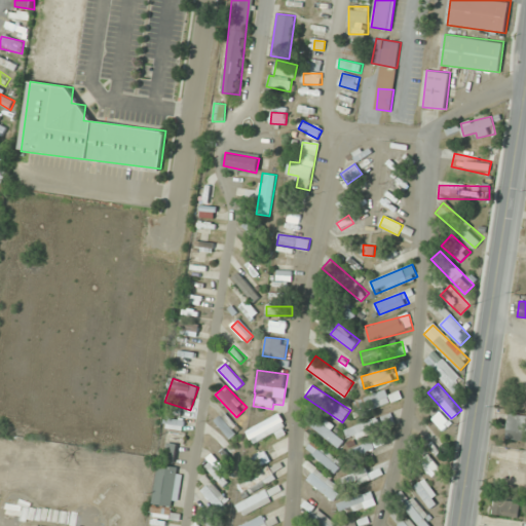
[(402,399),(400,392),(389,397),(387,389),(355,402),(360,414),(402,399)]
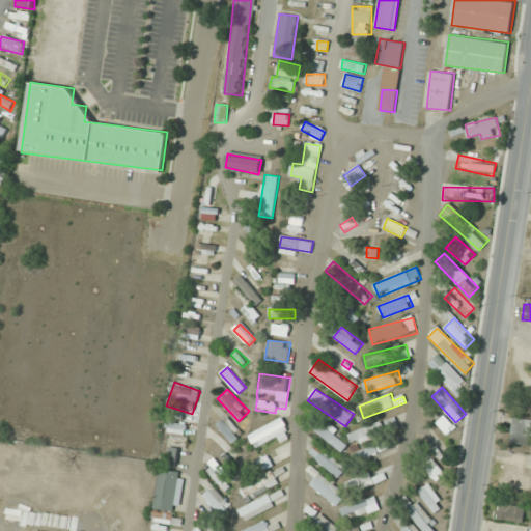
[(233,443),(244,434),(226,416),(216,425),(233,443)]
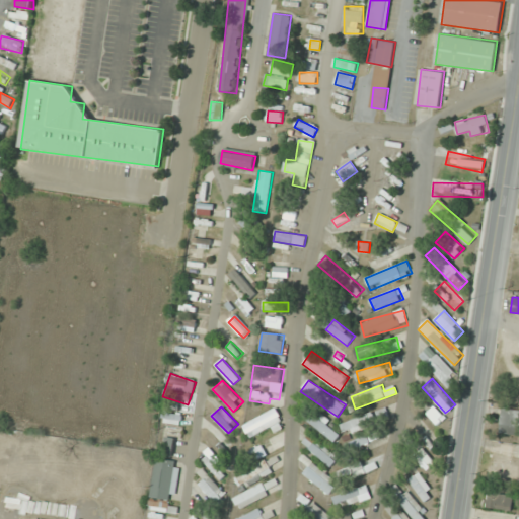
[(380,420),(389,416),(385,408),(376,413),(380,420)]
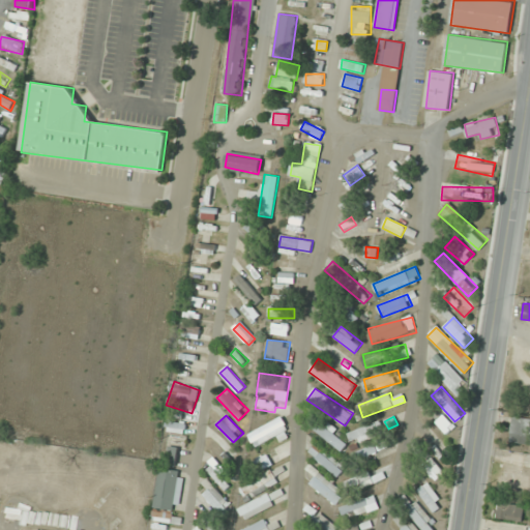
[(255,447),(289,431),(283,417),(248,434),(255,447)]
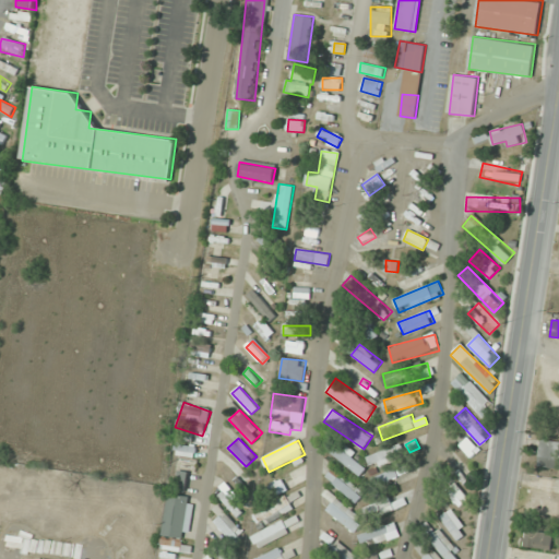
[(367,468),(337,440),(329,449),(358,477),(367,468)]
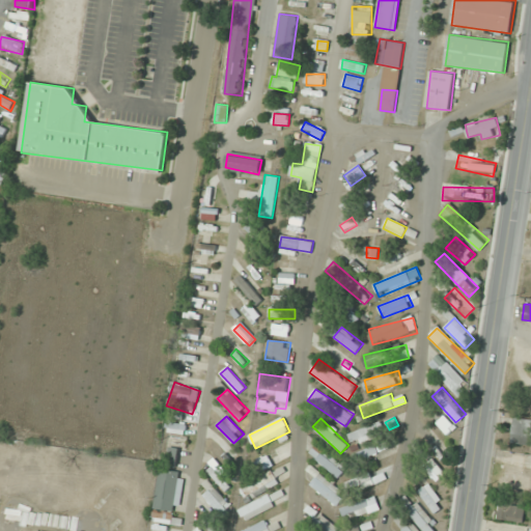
[(530,419),(511,420),(512,446),(530,444),(530,419)]
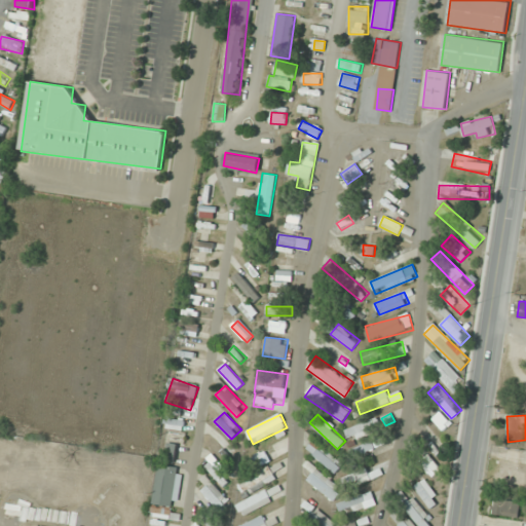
[(345,429),(349,442),(381,428),(377,417),(345,429)]
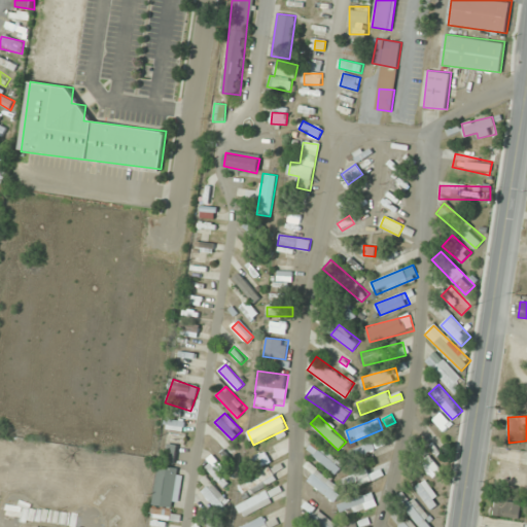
[(179,420),(169,419),(168,428),(179,429),(179,420)]
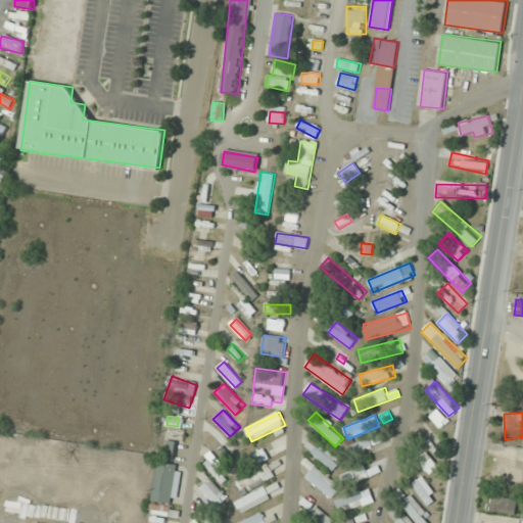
[(304,444),(332,472),(340,463),(313,435),(304,444)]
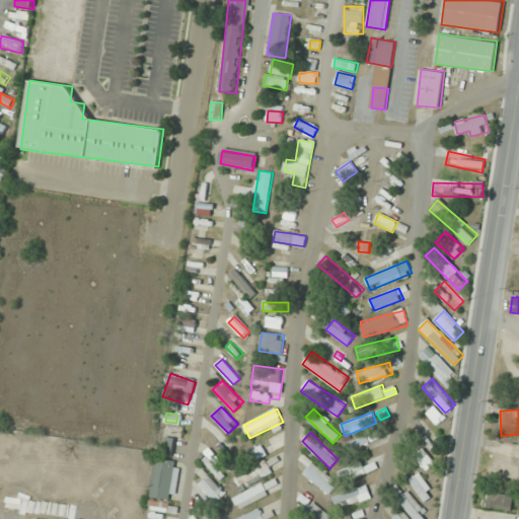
[(345,446),(350,454),(371,443),(366,434),(345,446)]
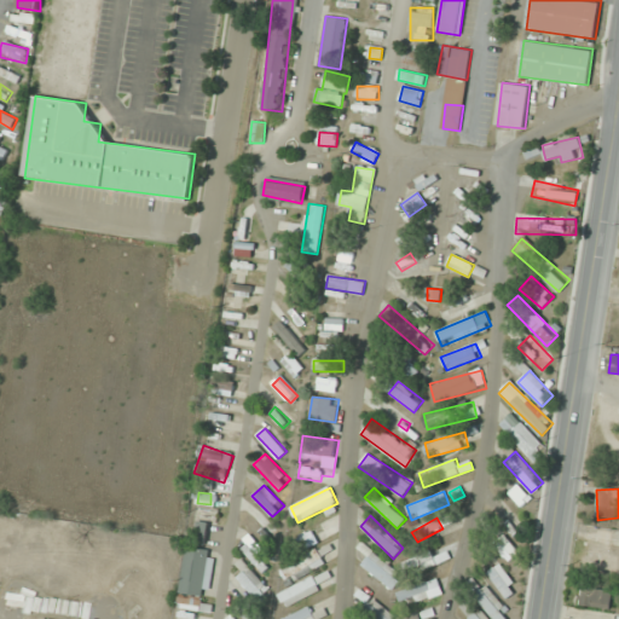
[(337,533),(331,520),(283,541),(289,554),(337,533)]
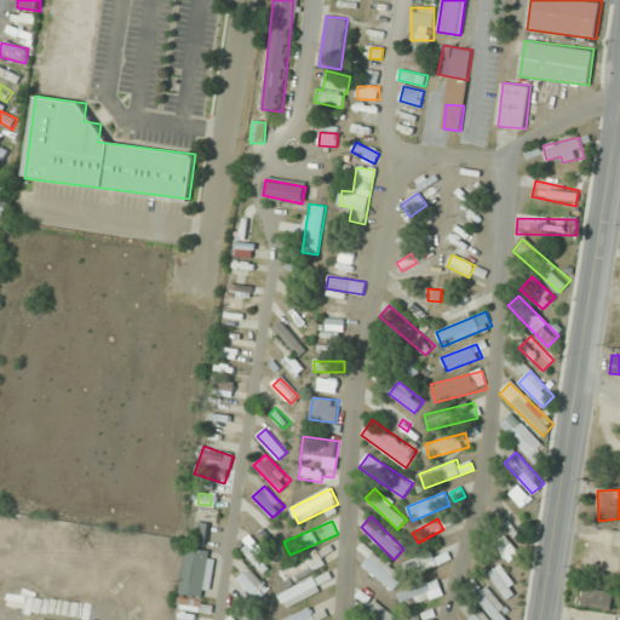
[(196,544),(206,544),(206,523),(196,523),(196,544)]
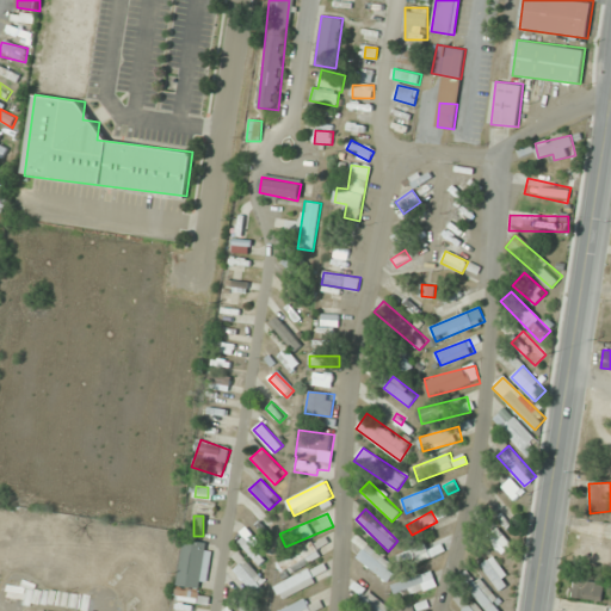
[(513,544),(498,528),(487,537),(503,554),(513,544)]
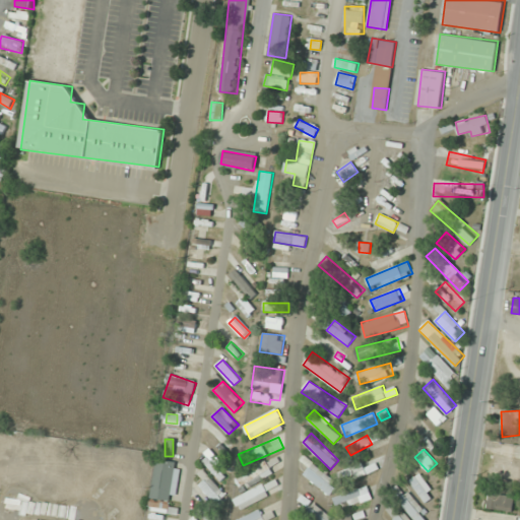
[(209,463),(219,473),(230,463),(218,453),(209,463)]
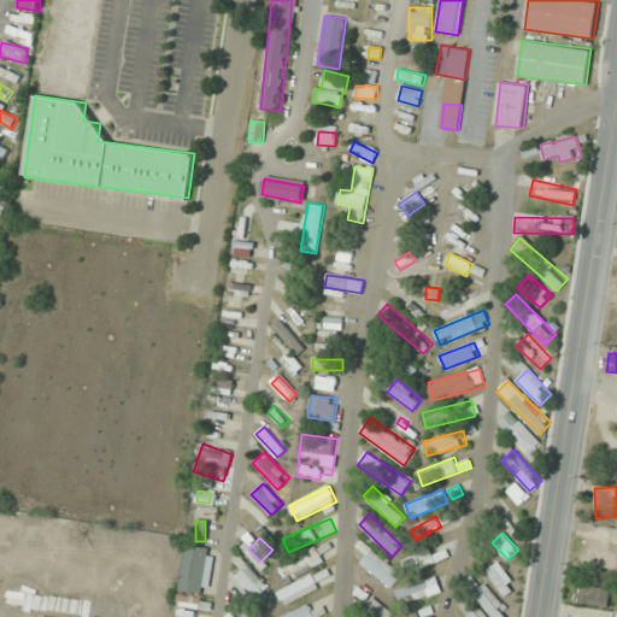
[(205,594),(211,548),(184,545),(178,592),(205,594)]
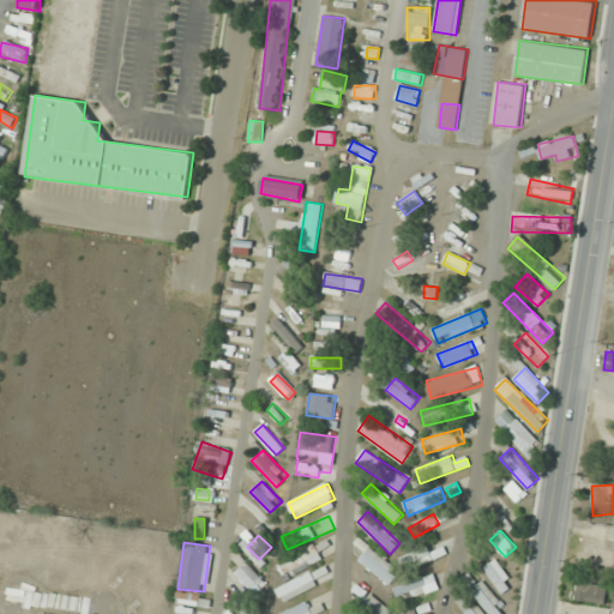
[(613,566),(613,543),(579,542),(578,565),(613,566)]
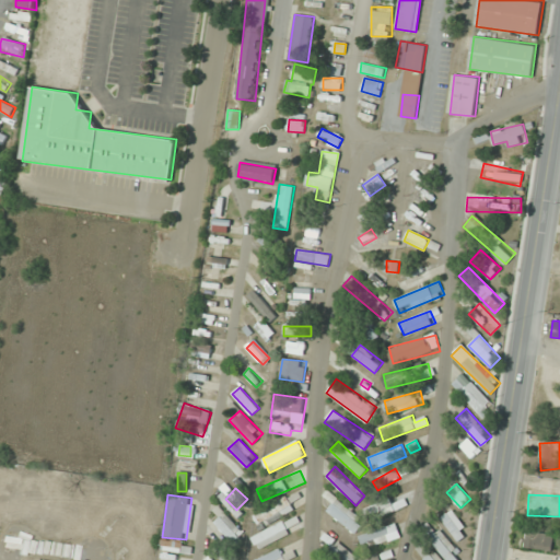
[(294,509),(288,496),(253,515),(260,528),(294,509)]
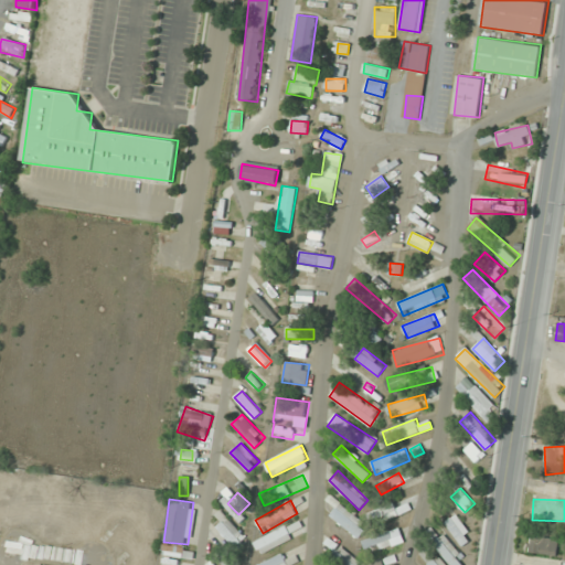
[(411,511),(406,500),(368,512),(371,524),(411,511)]
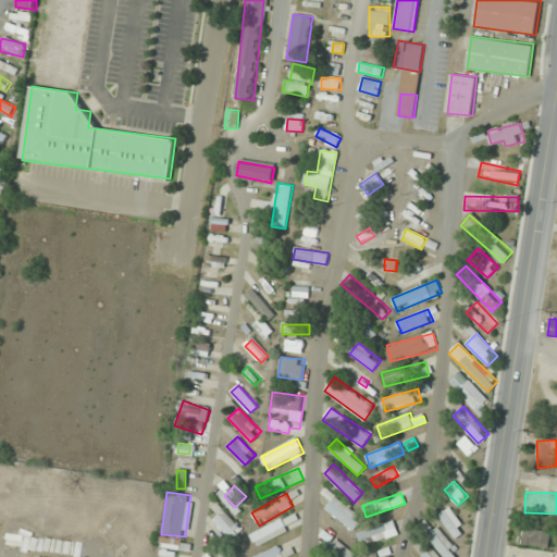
[(324,506),(353,531),(362,520),(334,495),(324,506)]
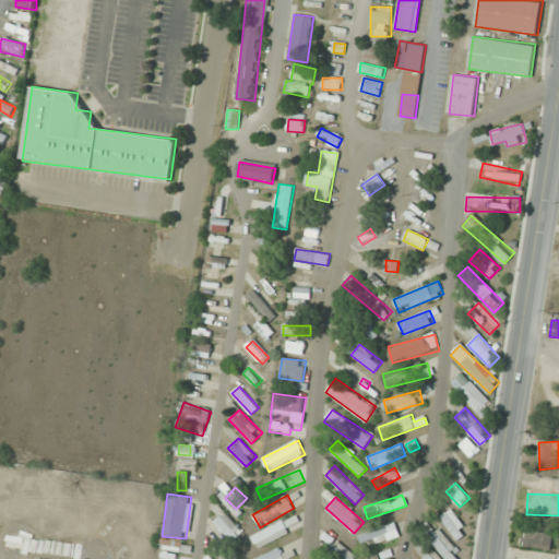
[(213,521),(234,544),(245,534),(225,511),(213,521)]
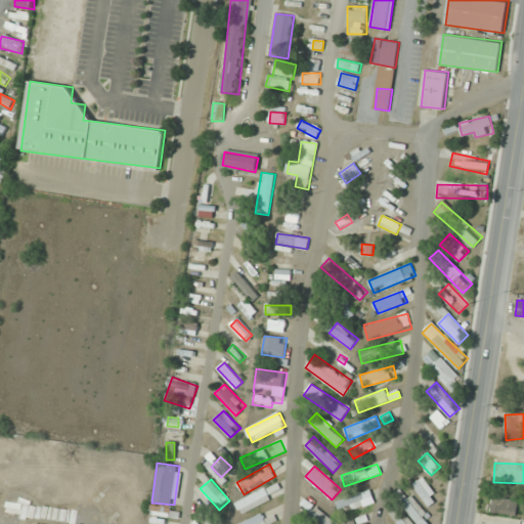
[(236,506),(244,515),(281,489),(275,479),(236,506)]
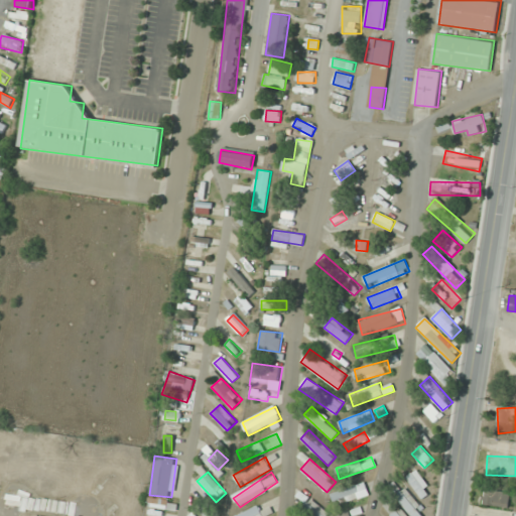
[(406,477),(422,499),(429,493),(413,472),(406,477)]
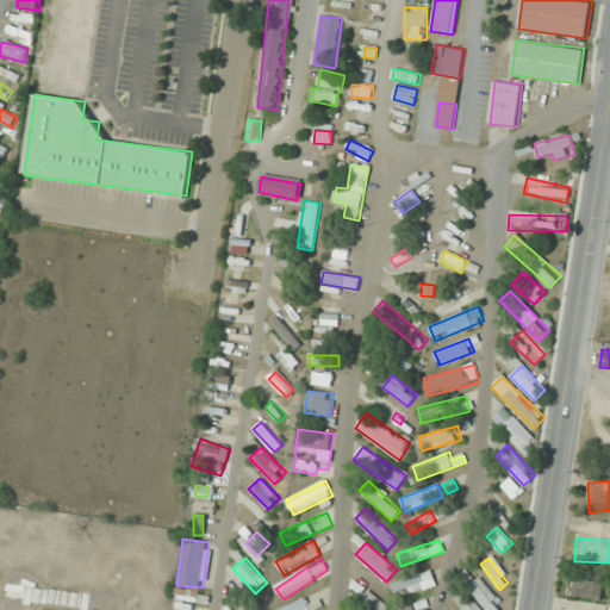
[(398,599),(436,586),(431,571),(392,583),(398,599)]
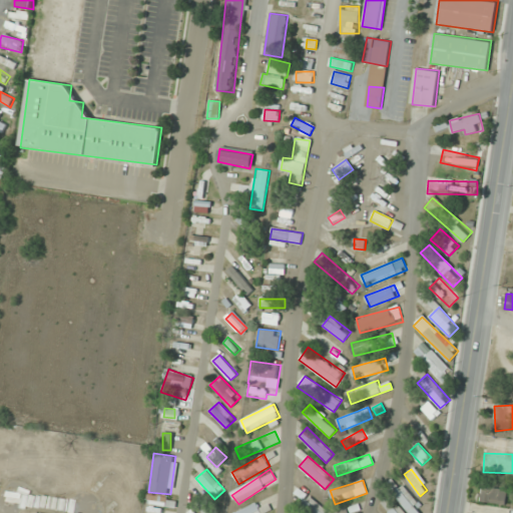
[(392,491),(409,512),(421,512),(424,511),(401,483),(392,491)]
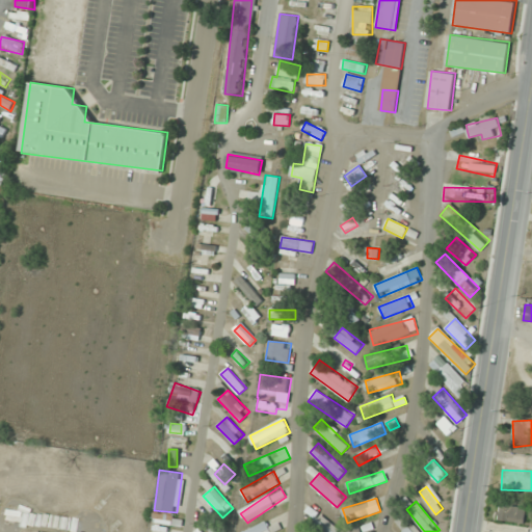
[(525,524),(527,507),(500,504),(498,520),(525,524)]
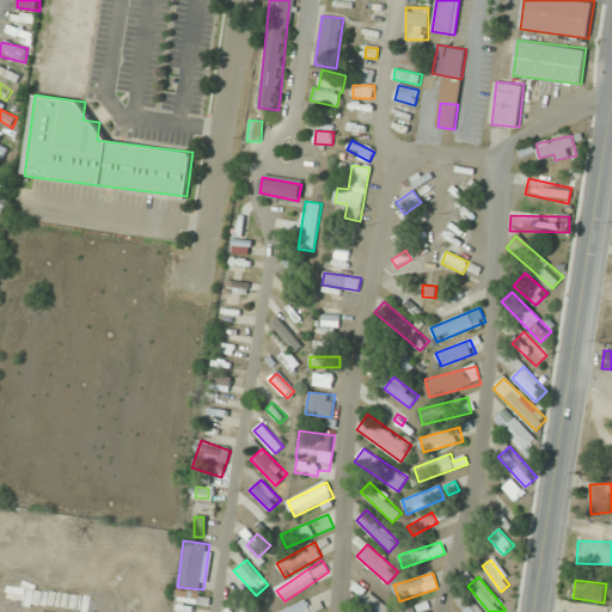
[(239,611),(265,611),(242,591),(230,603),(239,611)]
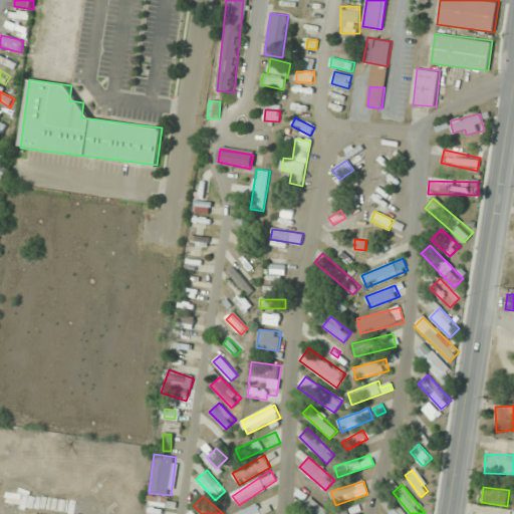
[(175,507),(176,499),(148,497),(148,506),(175,507)]
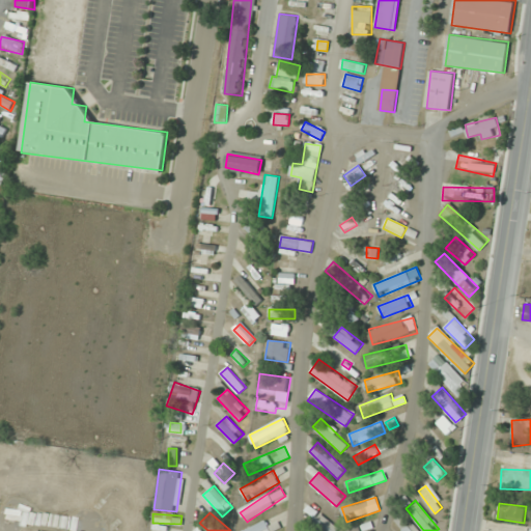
[(416,530),(404,518),(396,524),(401,530),(416,530)]
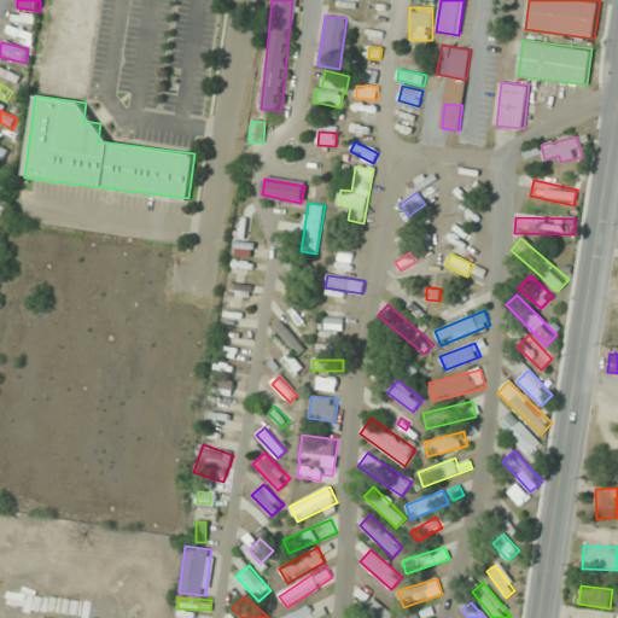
[(315,617),(310,606),(281,617),(315,617)]
